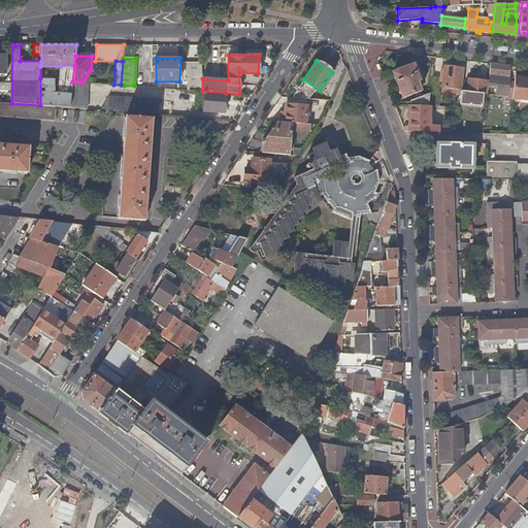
[(189,75),(189,90),(202,91),(202,78),(202,62),(188,62),(188,74),(189,75)]
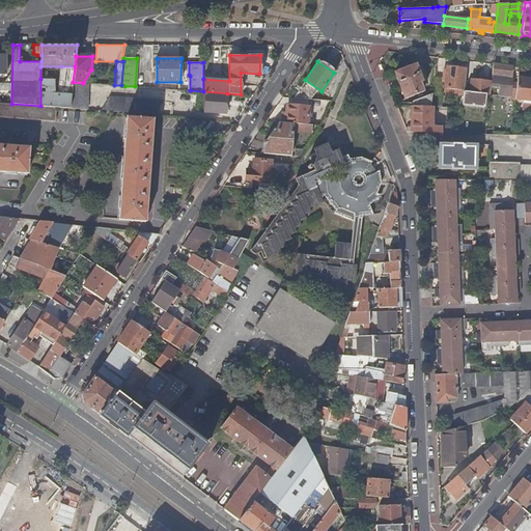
[(415,64),(394,73),(404,100),(422,92),(419,83),(421,82),(415,64)]
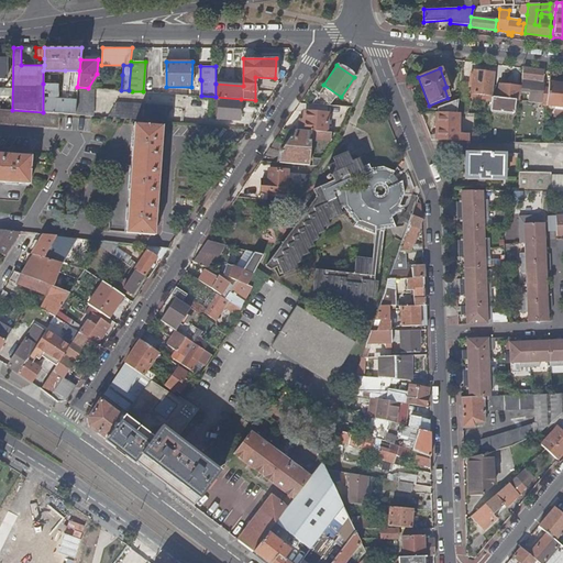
[(543,70),(522,68),(520,90),(528,91),(528,98),(540,99),(542,90),(542,85),(540,85),(540,81),(542,81),(543,70)]
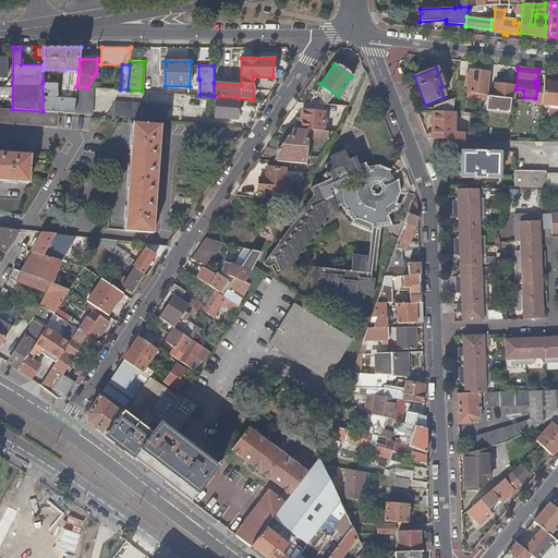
[(61,98),(75,98),(76,86),(79,70),(64,70),(61,98)]
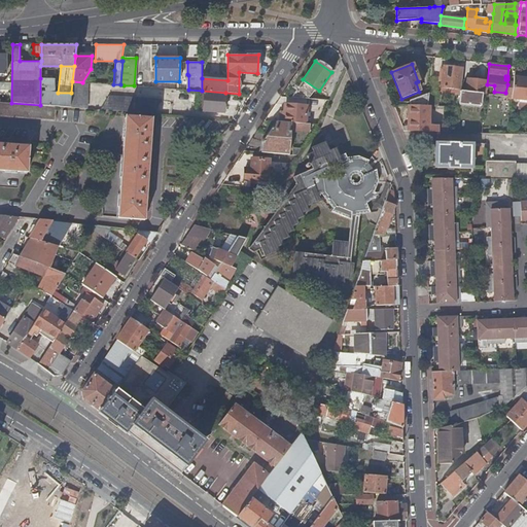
[(460,90),(462,68),(443,66),(441,86),(460,90)]
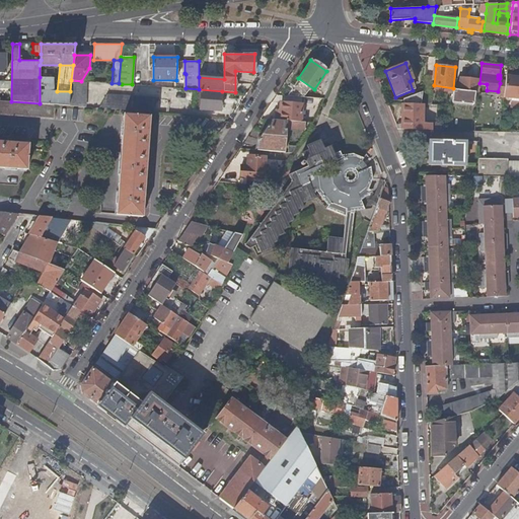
[(503,97),(515,98),(518,77),(505,76),(504,84),(503,97)]
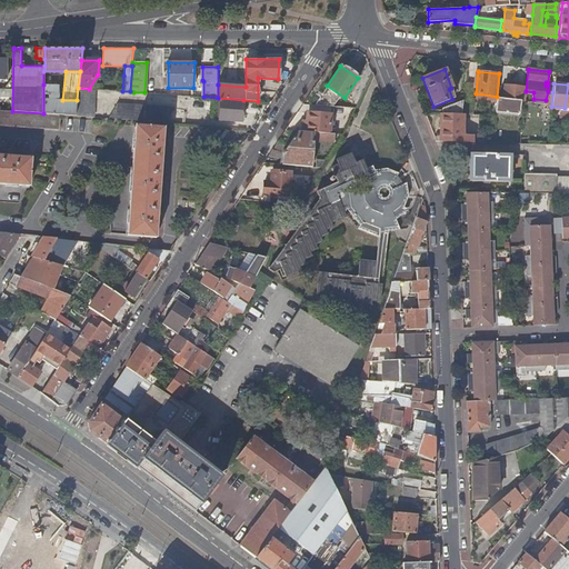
[(43,113),(60,115),(75,116),(77,100),(62,100),(55,100),(56,85),(43,85),(43,113)]
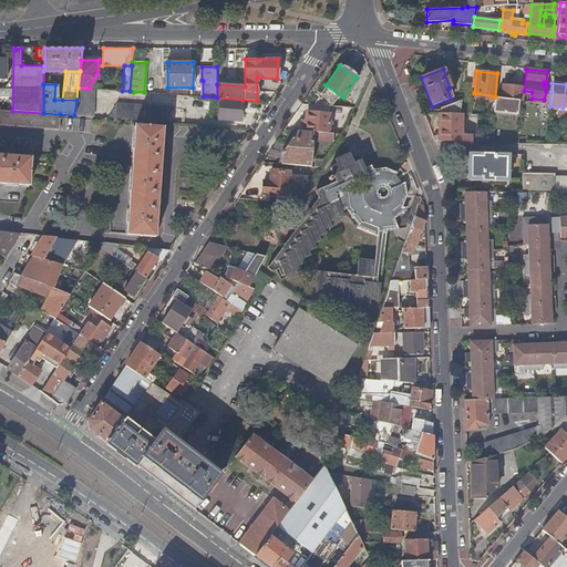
[(495,99),(493,112),(516,114),(518,101),(521,102),(523,88),(502,85),(501,99),(495,99)]
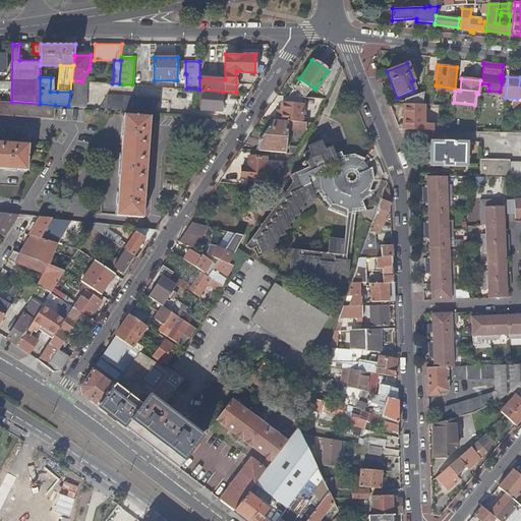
[(70,92),(68,106),(83,107),(85,81),(81,81),(71,80),(70,92)]
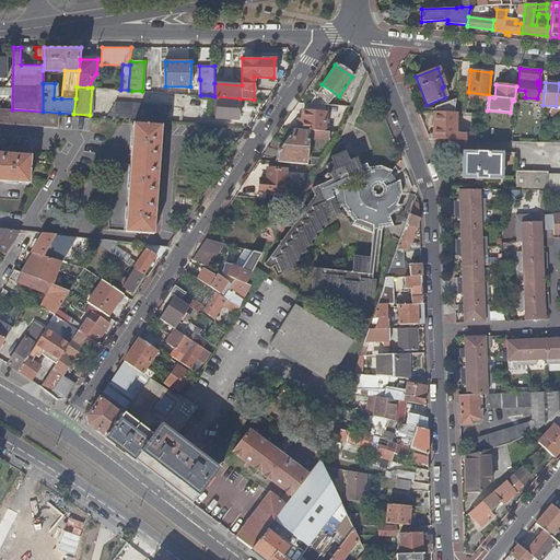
[(535,105),(543,105),(544,91),(539,90),(537,98),(525,97),(524,101),(535,102),(535,105)]
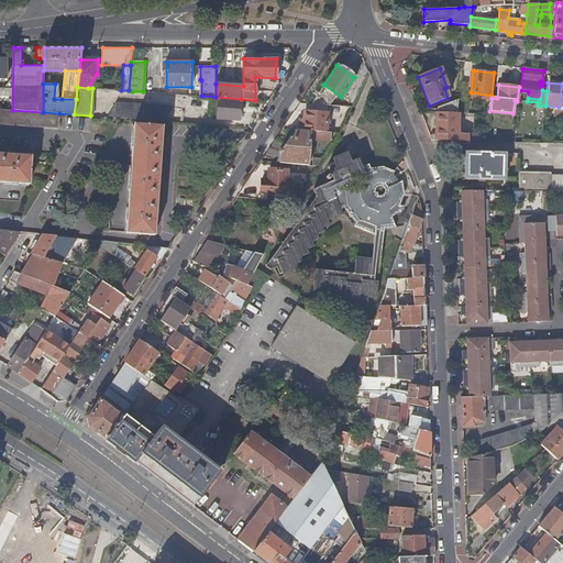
[(239,120),(241,99),(216,97),(214,105),(218,105),(217,118),(239,120)]
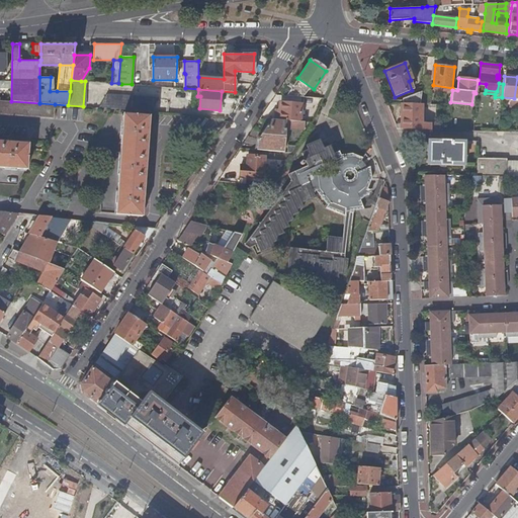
[(421,104),(422,104),(430,104),(431,90),(422,89),(422,91),(421,104)]
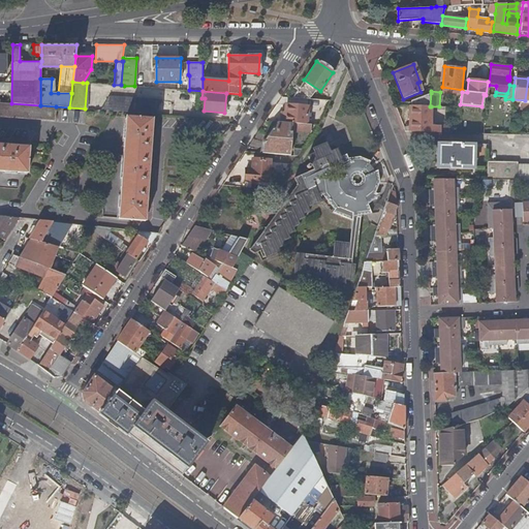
[(411,100),(411,105),(430,106),(431,93),(411,100)]
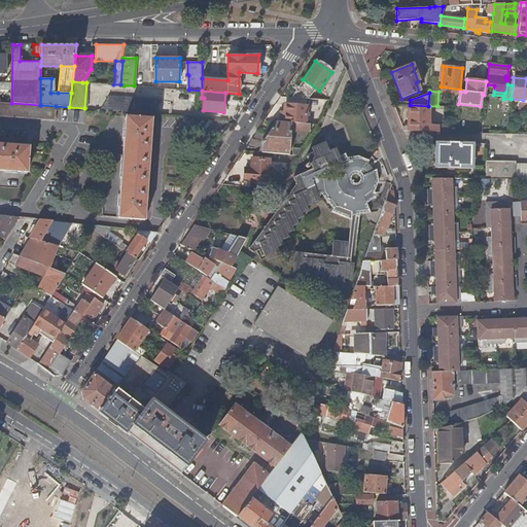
[(109,96),(101,109),(152,113),(161,100),(109,96)]
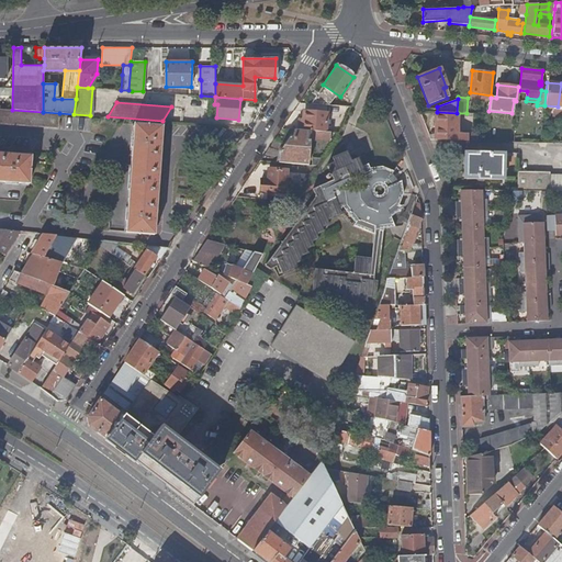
[(0,124),(58,128),(59,113),(43,112),(12,110),(0,109),(0,124)]
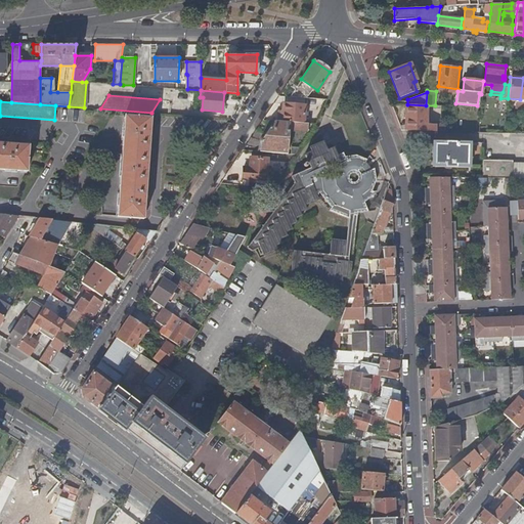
[(278,112),(278,121),(282,122),(290,122),(293,123),(303,123),(305,104),(284,103),(284,112),(278,112)]
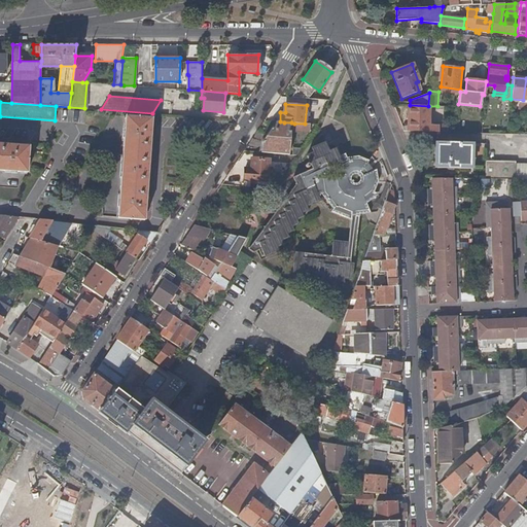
[(407,105),(406,132),(448,133),(448,126),(428,126),(429,106),(428,106),(410,105),(407,105)]
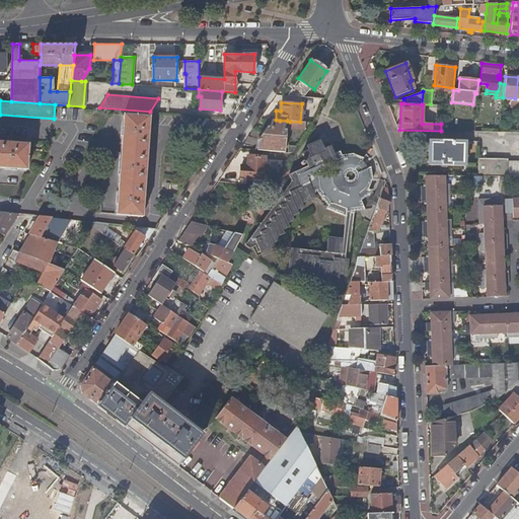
[(148,131),(152,131),(152,125),(149,125),(149,117),(122,115),(120,139),(122,139),(118,191),(116,191),(114,214),(141,217),(141,208),(145,209),(146,203),(142,202),(143,197),(145,168),(145,164),(148,135),(148,131)]
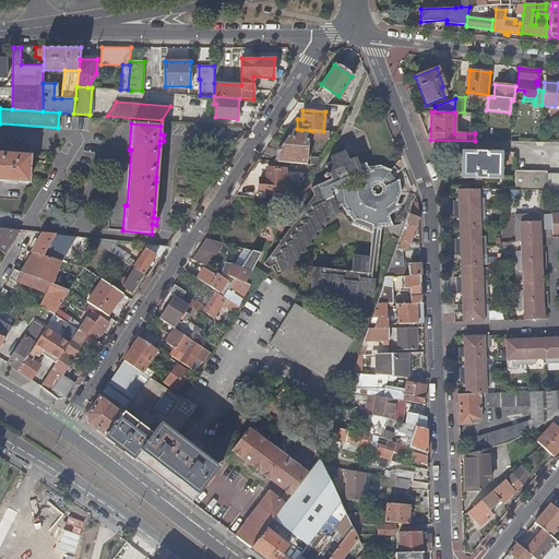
[(297,129),(293,129),(277,151),(276,162),(306,165),(308,139),(326,141),(328,132),(325,131),(323,131),(312,131),(309,130),(301,130),(297,129)]
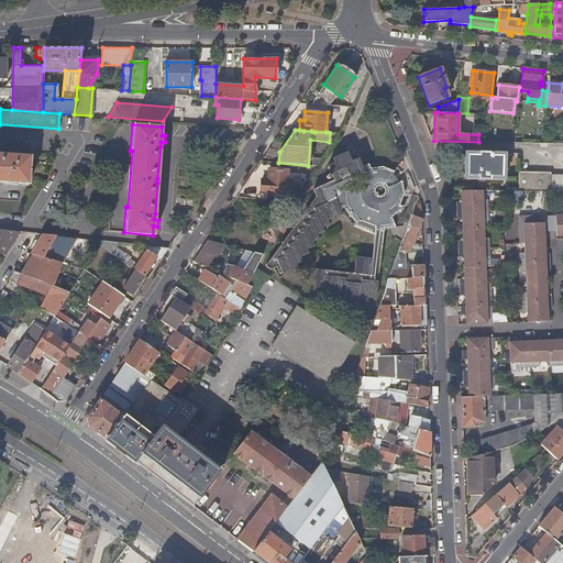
[(0,181),(2,181),(1,184),(28,186),(30,156),(20,155),(21,152),(15,152),(14,155),(9,155),(0,154),(0,181)]
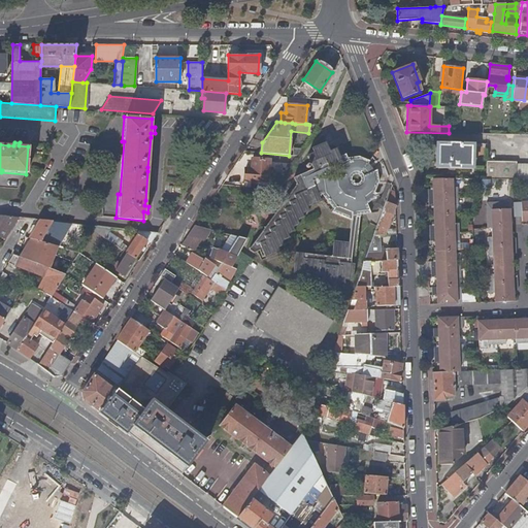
[(322,194),(333,208),(331,211),(332,212),(332,211),(351,219),(351,220),(352,220),(353,216),(360,213),(369,212),(370,213),(366,204),(377,194),(373,192),(377,182),(378,182),(378,180),(374,180),(373,172),(374,172),(373,170),(369,172),(365,167),(369,160),(368,161),(359,157),(359,156),(358,156),(357,157),(347,158),(344,154),(344,155),(339,157),(335,147),(329,151),(325,142),(311,149),(312,154),(306,156),(311,169),(293,177),(296,184),(249,249),(254,252),(261,249),(265,257),(266,257),(265,256),(277,251),(278,252),(279,251),(277,245),(283,243),(284,244),(285,243),(283,239),(288,237),(288,238),(290,237),(288,232),(293,230),(294,231),(295,231),(292,226),(298,223),(298,224),(300,224),(298,219),(303,217),(303,218),(304,217),(302,212),(308,209),(308,211),(309,210),(307,205),(319,199),(320,200),(321,200),(319,195),(322,194)]
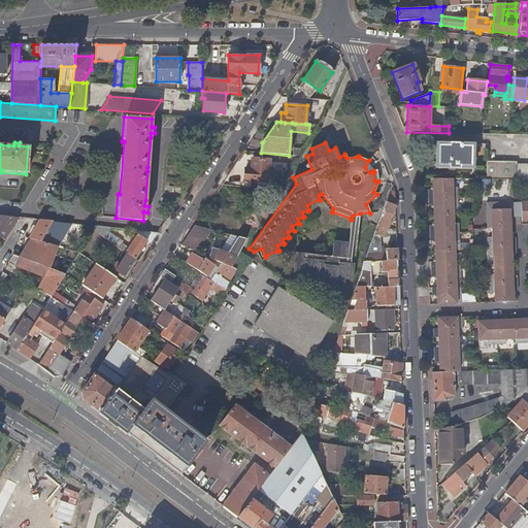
[(438,142),(437,167),(470,169),(471,143),(438,142)]
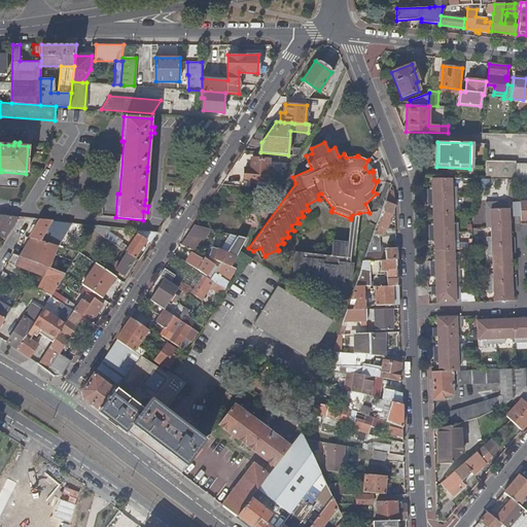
[(244,168),(243,180),(267,182),(269,160),(251,157),(251,169),(244,168)]
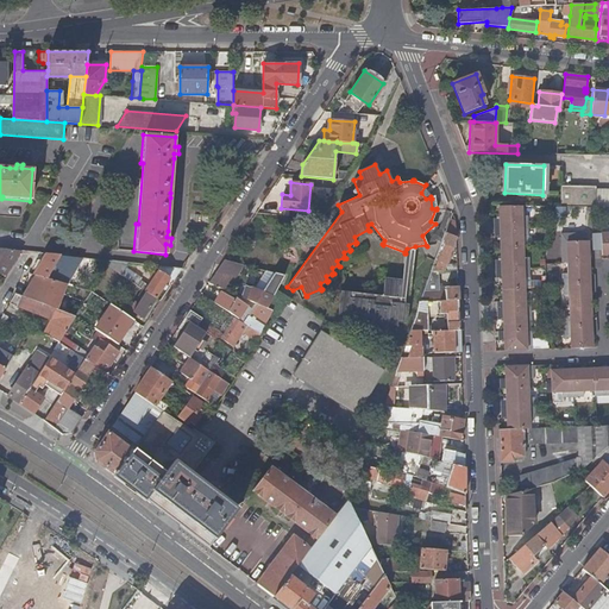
[(608,189),(597,190),(597,187),(563,187),(562,207),(608,207),(608,189)]
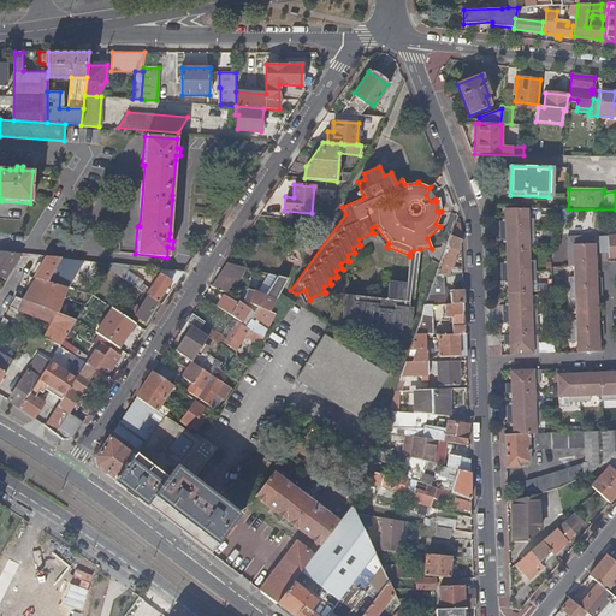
[(527,219),(527,208),(504,208),(505,219),(499,219),(499,227),(533,227),(533,218),(527,219)]
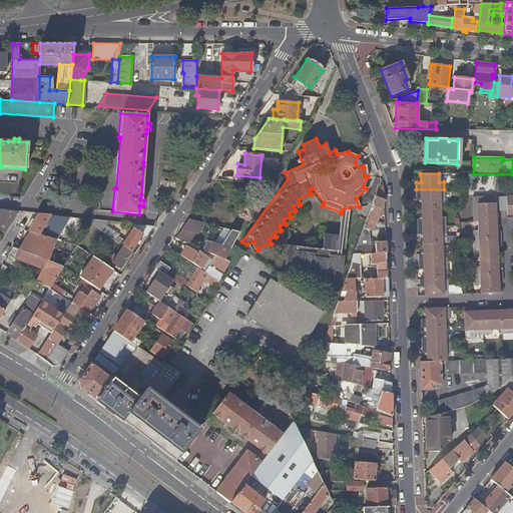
[(384,188),(378,186),(376,193),(363,228),(373,228),(384,199),(384,188)]
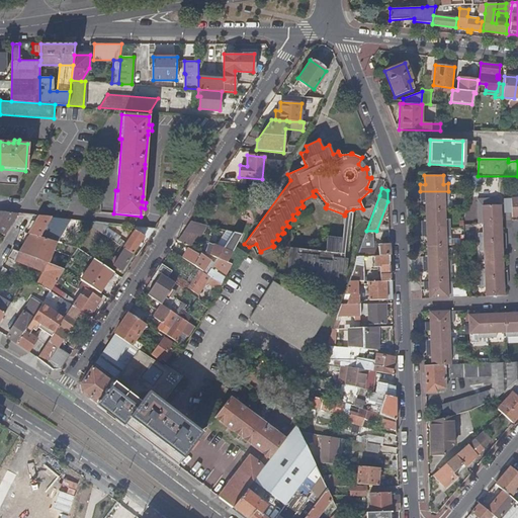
[(448,201),(448,191),(420,191),(420,200),(425,200),(426,209),(444,209),(444,201),(448,201)]
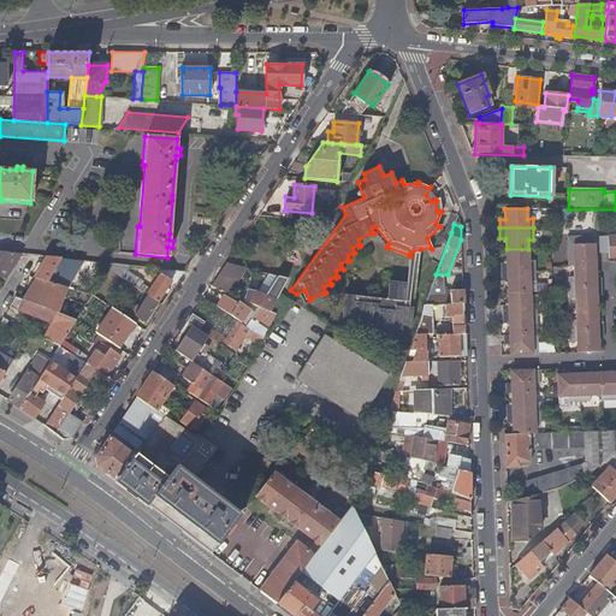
[(573,246),(574,266),(596,265),(596,244),(573,246)]
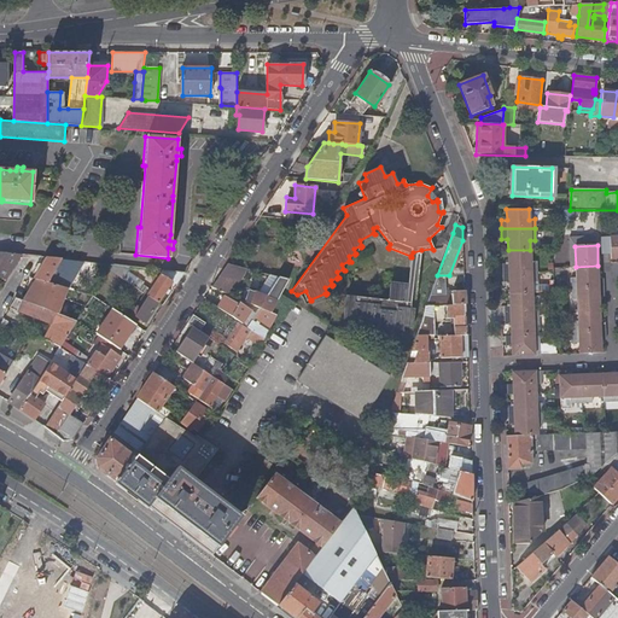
[(412,257),(409,284),(407,302),(415,302),(421,250),(413,252),(412,257)]
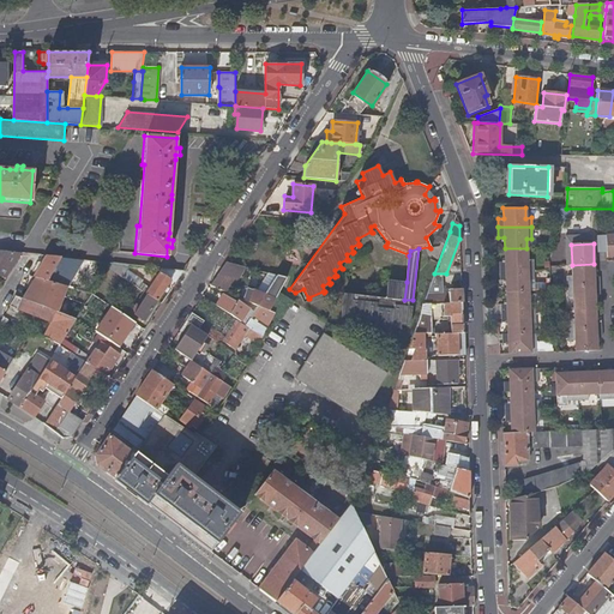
[(499,270),(533,270),(533,259),(528,260),(527,248),(505,248),(505,260),(499,260),(499,270)]
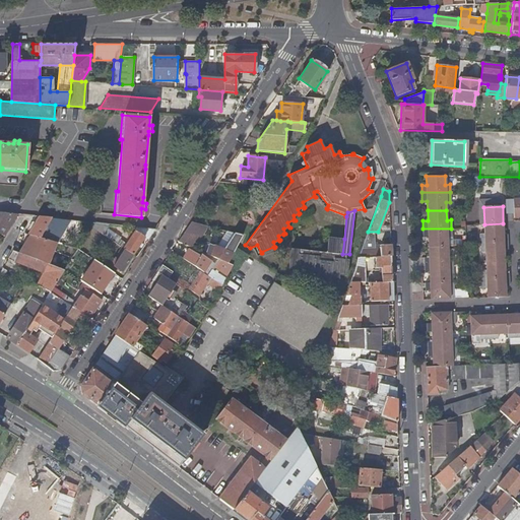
[(0,234),(4,236),(17,214),(0,212),(0,234)]
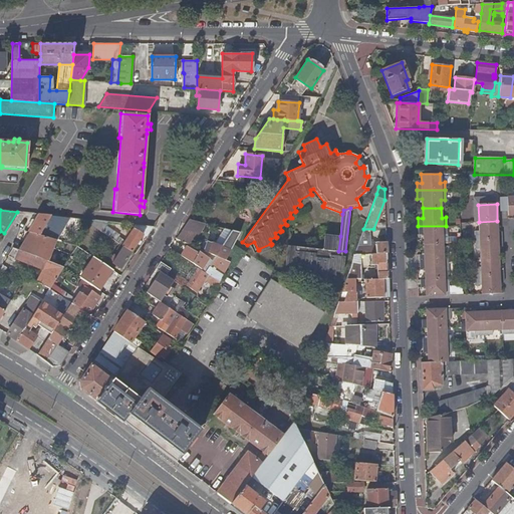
[(39,235),(50,216),(39,214),(28,232),(30,232),(39,235)]
